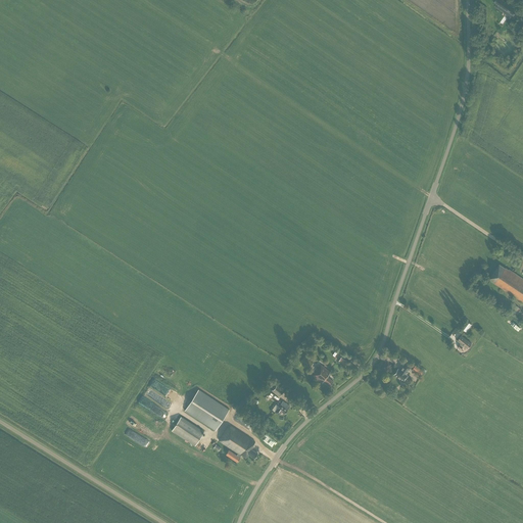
[(517,10),(503,0),(495,0),(494,2),(504,8),(502,10),(505,12),(506,10),(514,15),(517,10)]
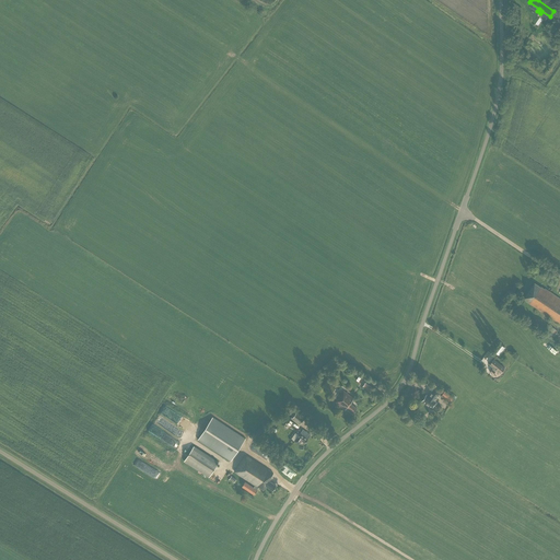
[(559,299),(545,289),(541,287),(541,288),(535,283),(524,300),(559,324),(559,323),(559,299)]
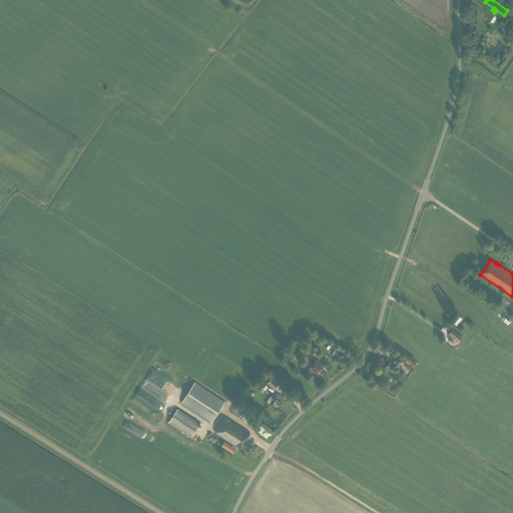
[(512,315),(512,304),(504,299),(499,306),(512,316),(512,315)]
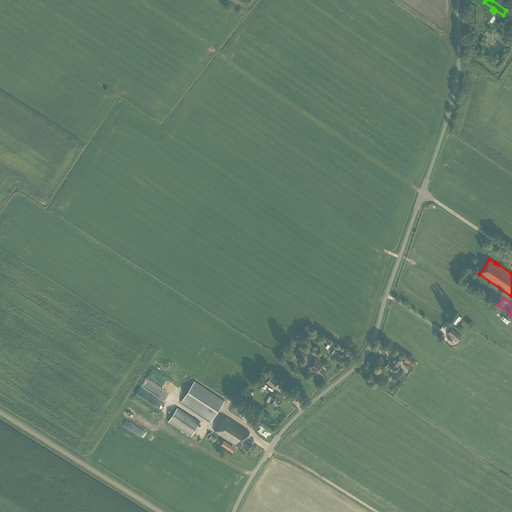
[(457,314),(452,321),(457,325),(462,318),(457,314)]
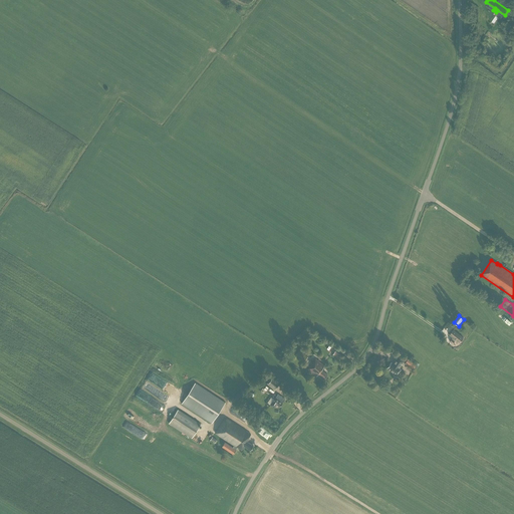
[(453,330),(450,334),(453,337),(450,341),(453,343),(456,339),(460,343),(464,338),(453,330)]
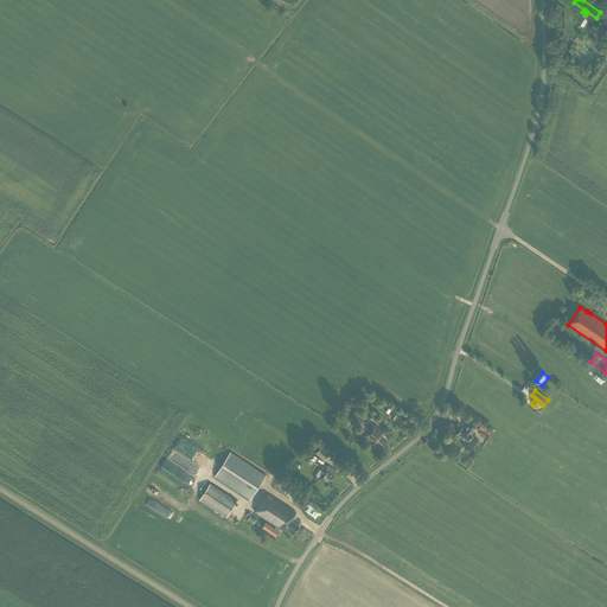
[(353,414),(350,419),(360,427),(364,422),(353,414)]
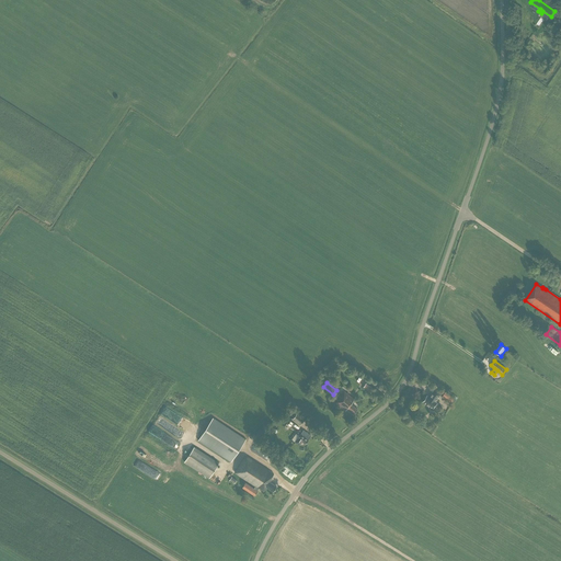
[(366,384),(364,387),(370,392),(374,389),(366,384)]
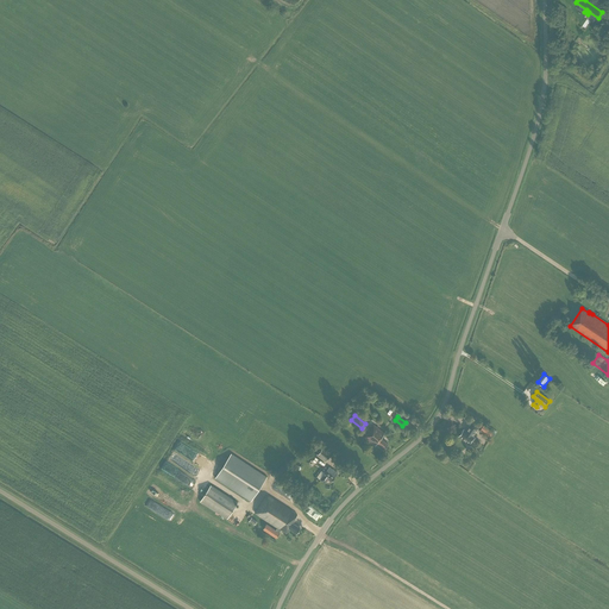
[(472,437),(478,428),(471,424),(466,431),(464,429),(463,431),(462,431),(459,433),(460,435),(459,437),(465,441),(465,443),(468,444),(470,444),(475,438),(472,437)]
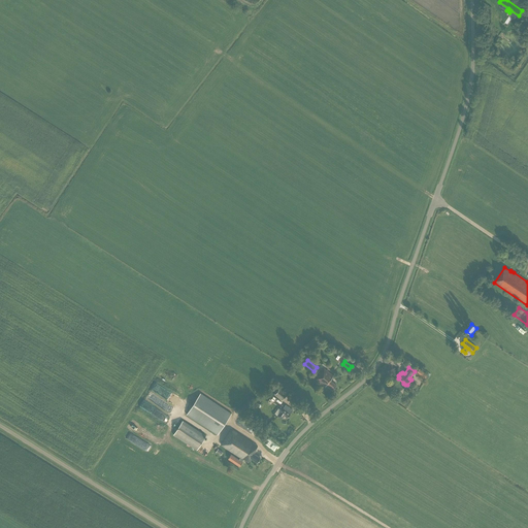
[(326,387),(327,385),(333,389),(336,386),(330,381),(333,376),(324,368),(319,375),(319,376),(317,380),(326,387)]
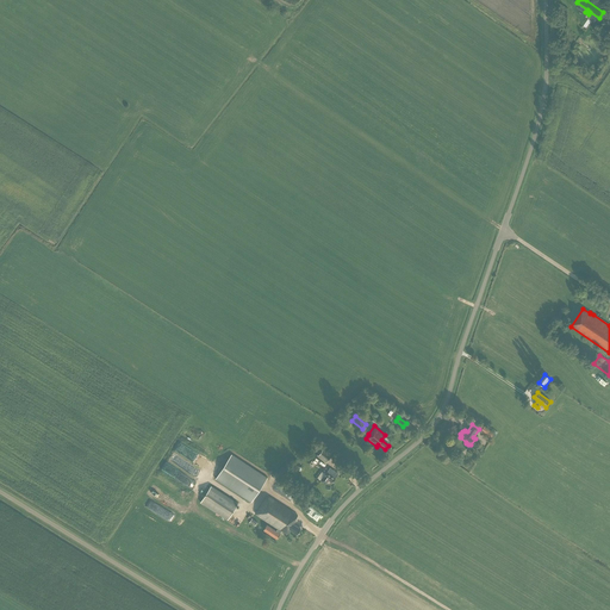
[(497,433),(496,431),(495,433),(485,427),(480,433),(490,439),(491,437),(493,439),(497,433)]
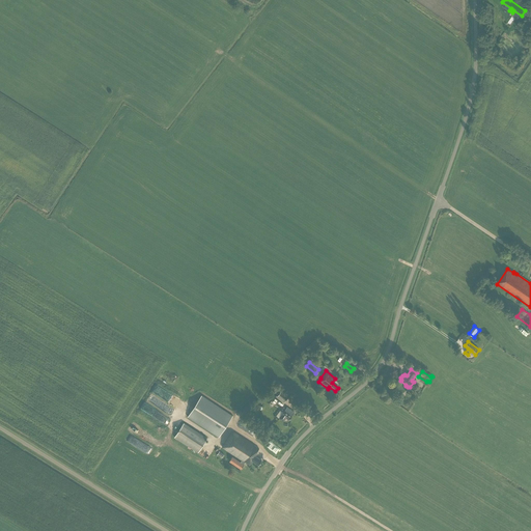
[(281,391),(277,396),(284,402),(288,397),(281,391)]
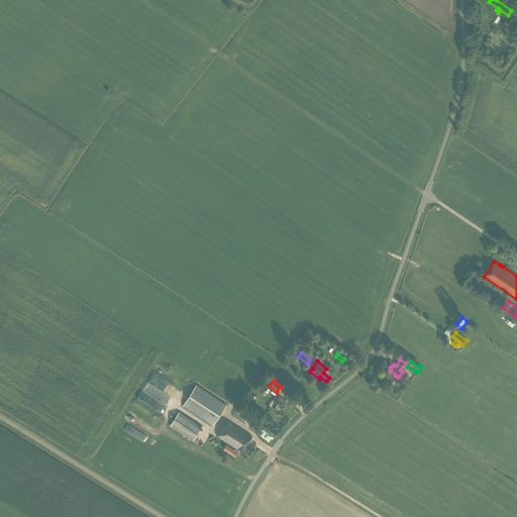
[(197,386),(183,406),(213,426),(226,405),(197,386)]
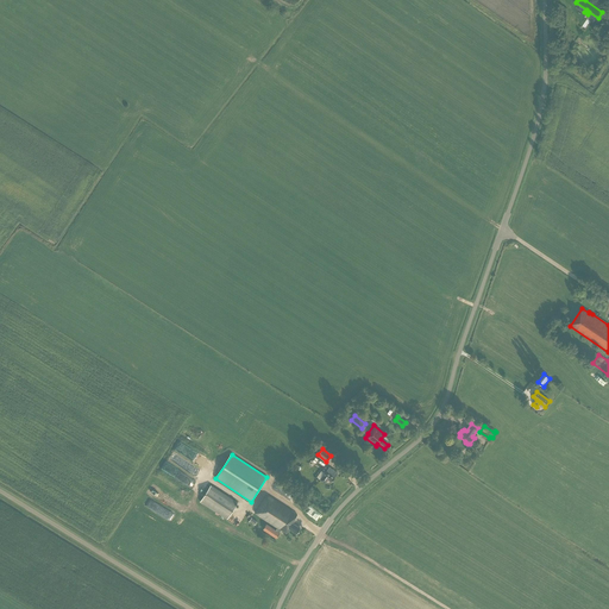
[(320,479),(325,483),(328,479),(332,482),(338,473),(330,468),(322,476),(320,479)]
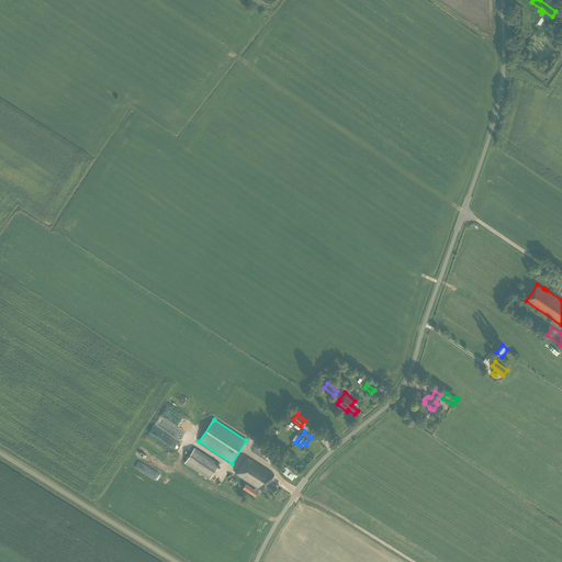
[(249,457),(265,465),(267,461),(270,463),(273,457),(251,446),(249,450),(251,452),(249,457)]
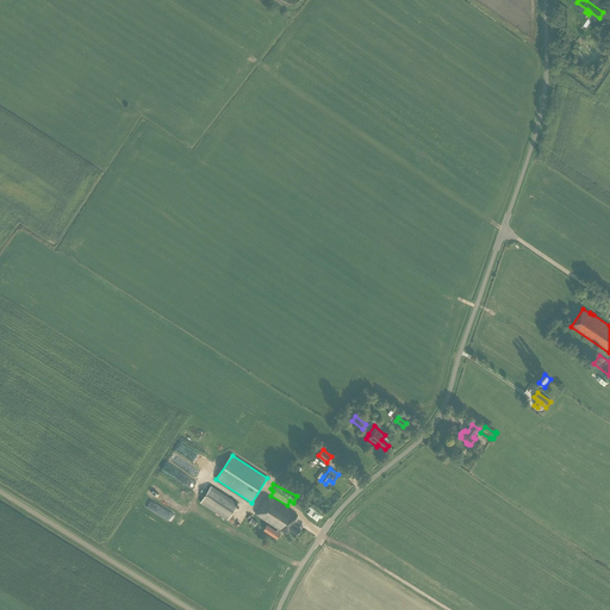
[(200,503),(228,521),(238,504),(211,486),(200,503)]
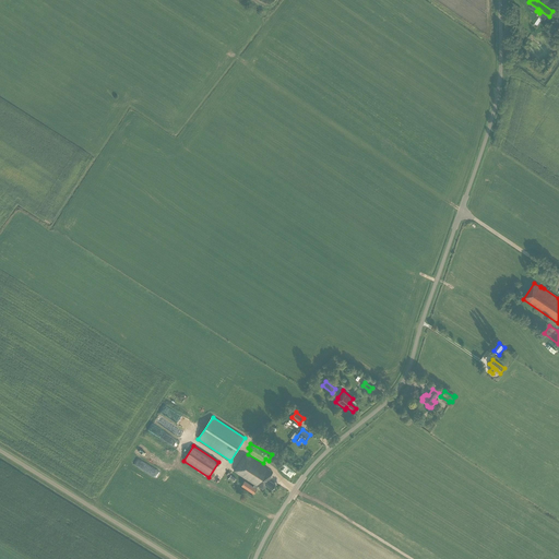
[(263,489),(266,485),(272,489),(275,485),(270,480),(271,477),(270,476),(273,473),(246,454),(235,471),(254,485),(253,487),(245,482),(241,486),(254,495),(257,489),(259,486),(263,489)]
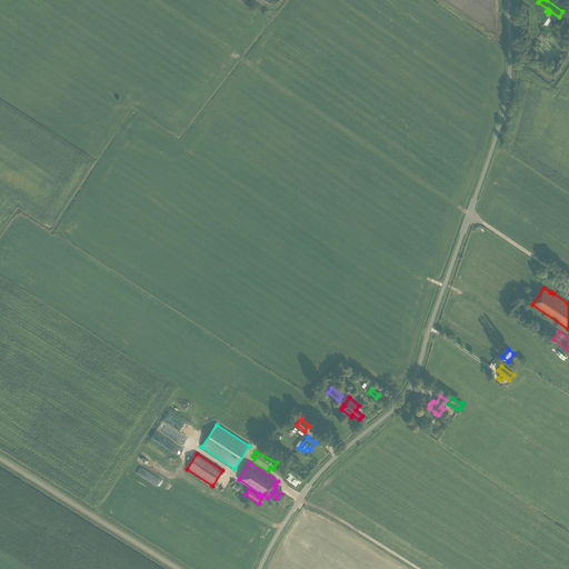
[(286,471),(282,477),(295,485),(298,479),(286,471)]
